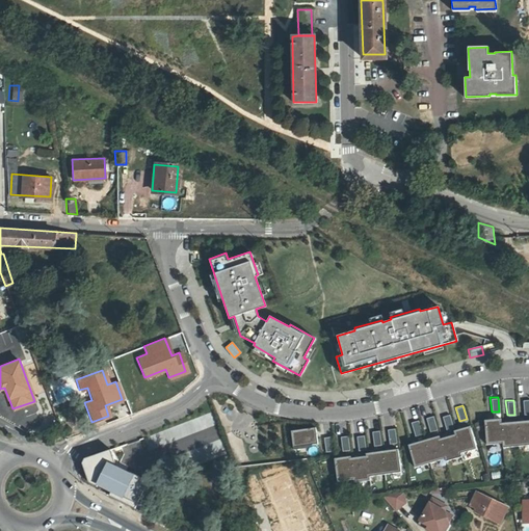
[(448,414),(441,416),(445,429),(452,427),(448,414)]
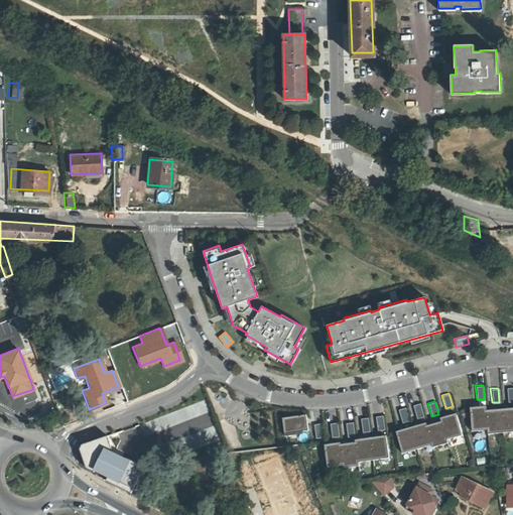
[(423,416),(419,402),(411,404),(415,418),(423,416)]
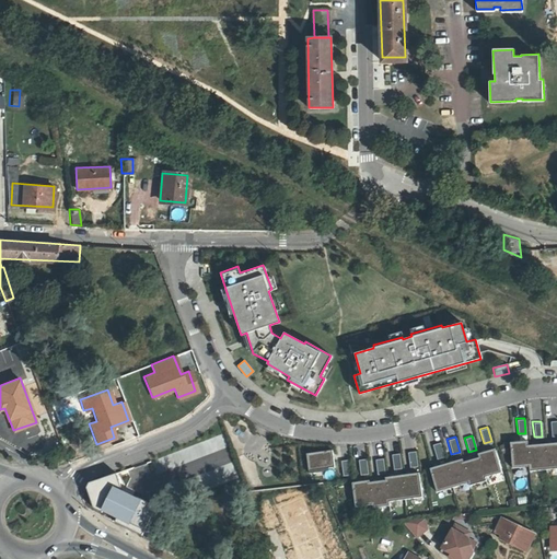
[(556,441),(526,444),(525,439),(509,441),(511,466),(528,465),(528,469),(556,466),(556,441)]
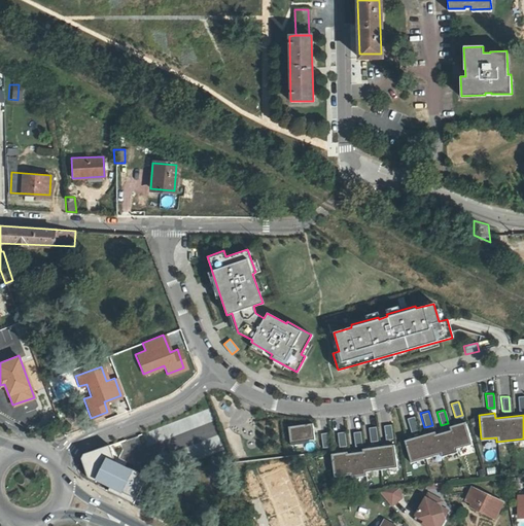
[(417,429),(413,415),(406,417),(410,431),(417,429)]
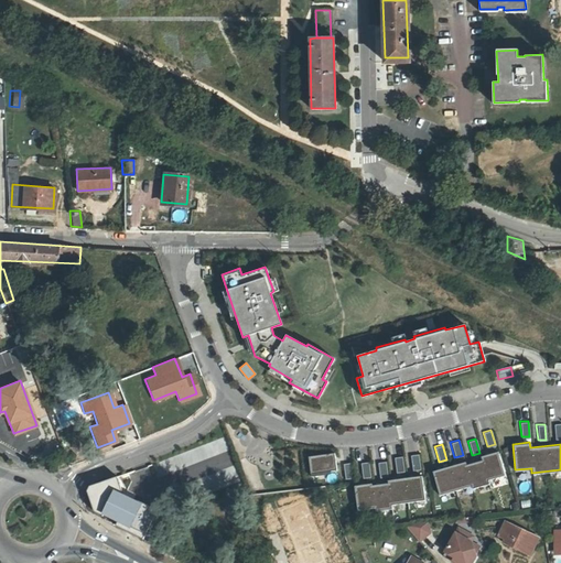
[(496,451),(479,455),(481,459),(487,479),(504,474),(496,451)]
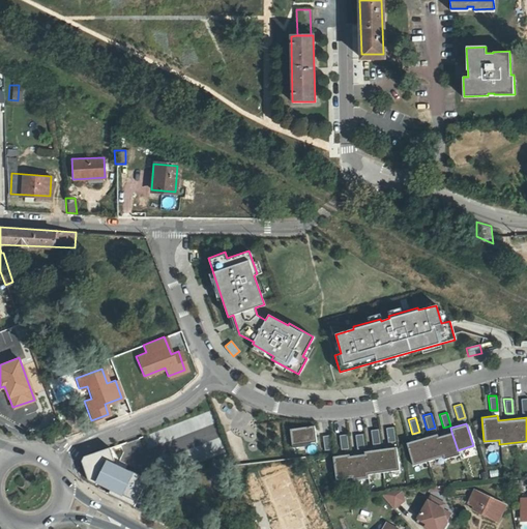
[(291,444),(316,441),(314,424),(289,429),(291,444)]
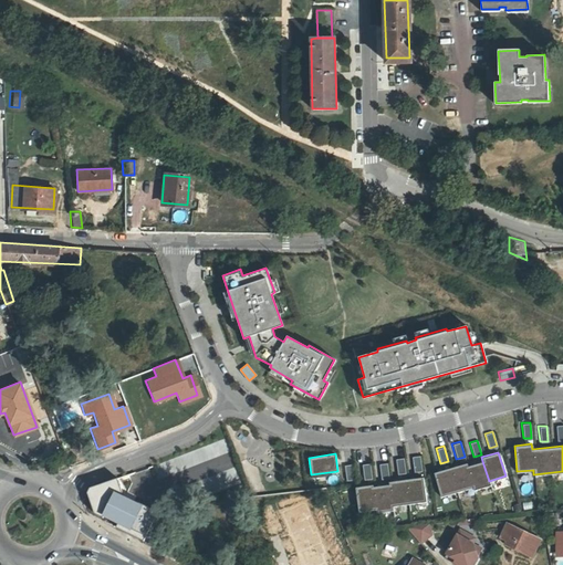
[(413,471),(421,470),(419,454),(410,456),(413,471)]
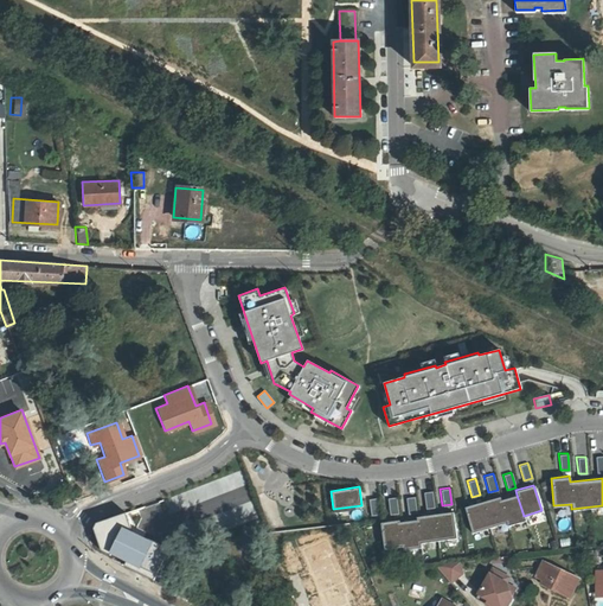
[(434,506),(431,490),(422,491),(424,508),(434,506)]
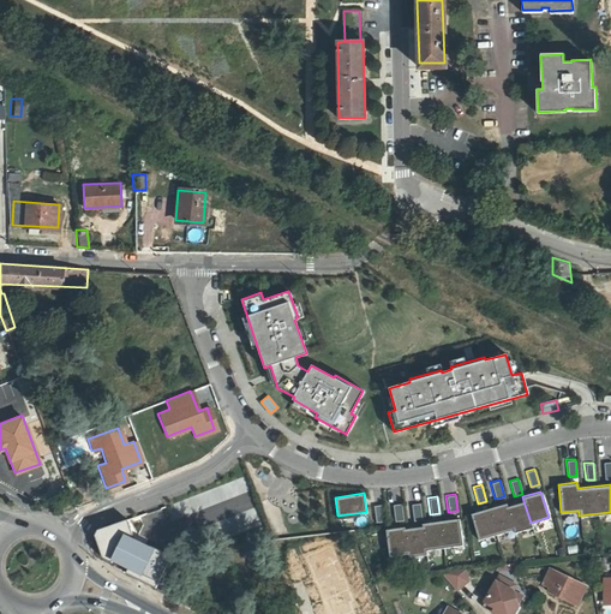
[(507,506),(513,529),(514,532),(532,526),(531,523),(523,501),(507,506)]
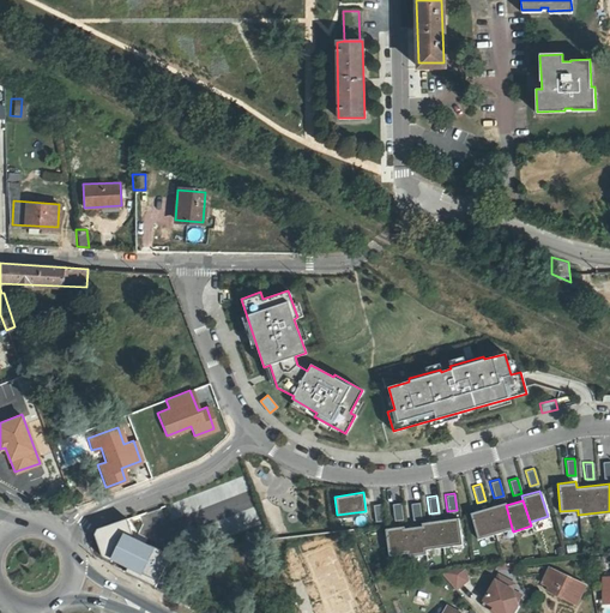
[(400,502),(391,503),(393,520),(402,518),(400,502)]
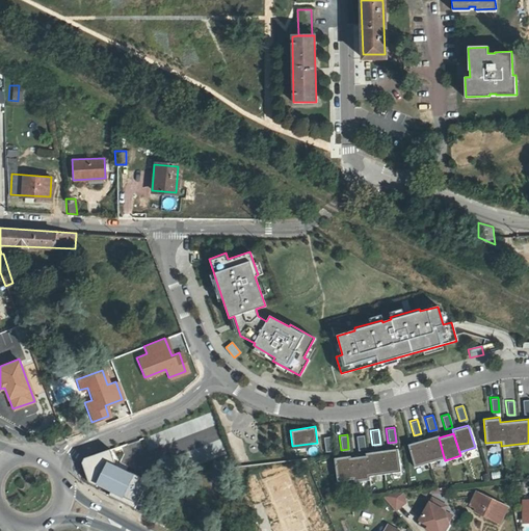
[(444,457),(439,437),(438,434),(407,444),(414,466),(444,457)]
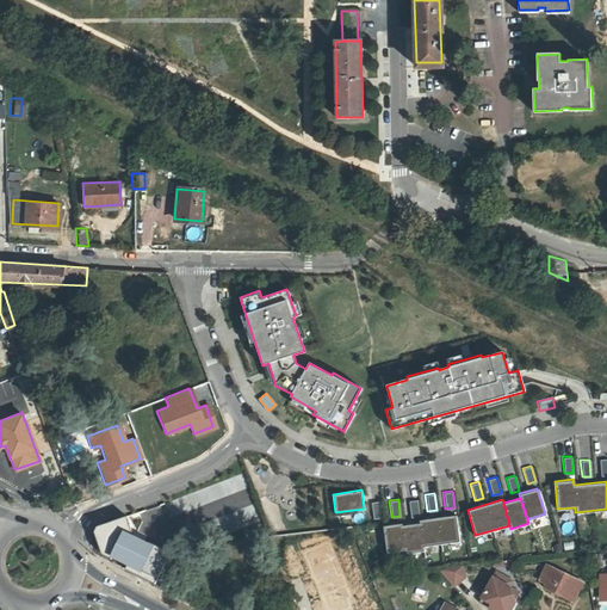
[(372,518),(382,517),(379,500),(370,501),(372,518)]
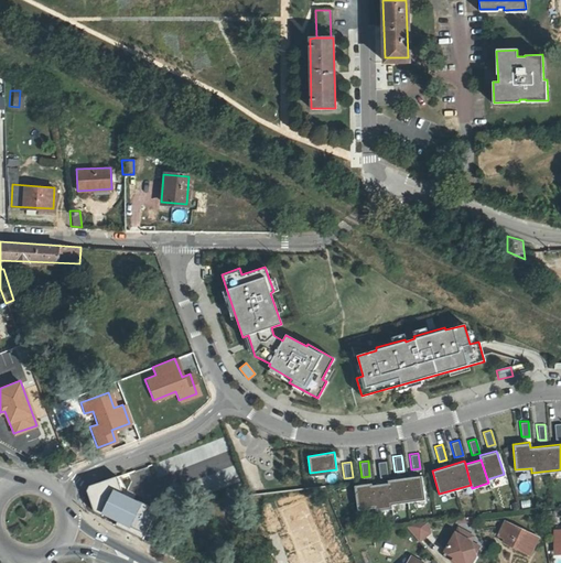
[(384,462),(376,463),(378,478),(386,477),(384,462)]
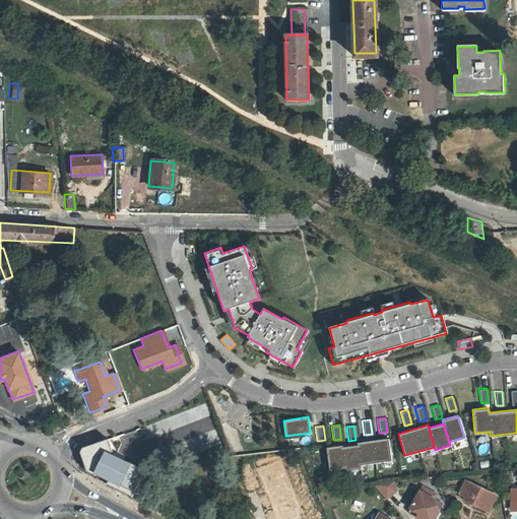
[(121,459),(112,455),(107,438),(81,447),(78,451),(85,470),(93,473),(93,472),(107,478),(105,483),(130,496),(143,468),(121,458),(121,459)]
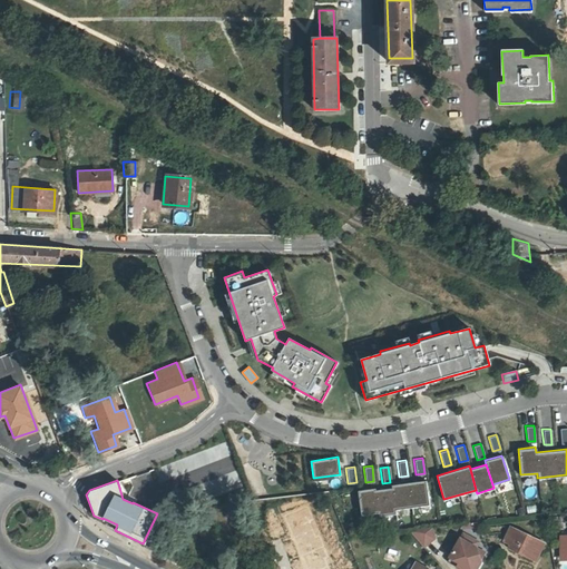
[(424,480),(391,484),(391,488),(374,490),(378,512),(378,516),(396,512),(394,509),(429,504),(424,480)]
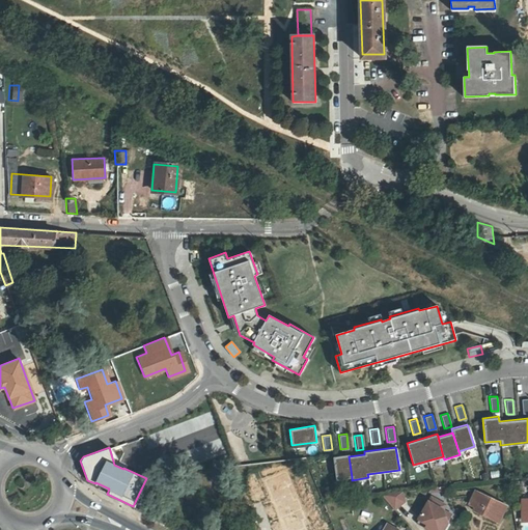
[(336,479),(352,477),(349,456),(349,454),(332,456),(336,479)]
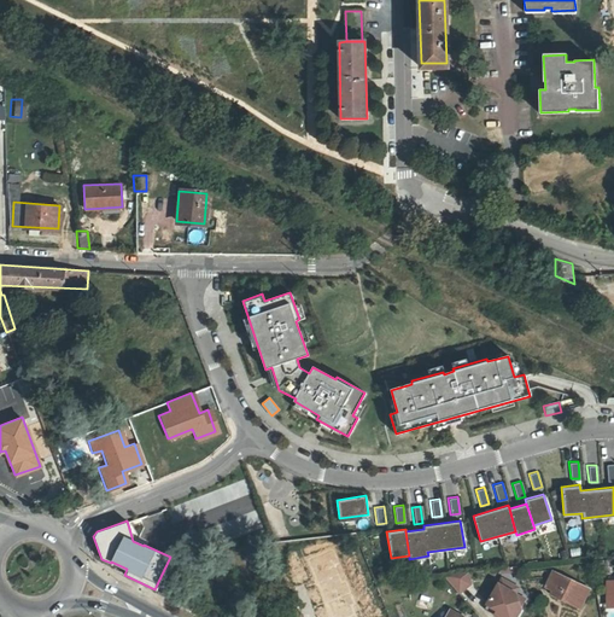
[(513,569),(496,570),(496,581),(513,581),(513,569)]
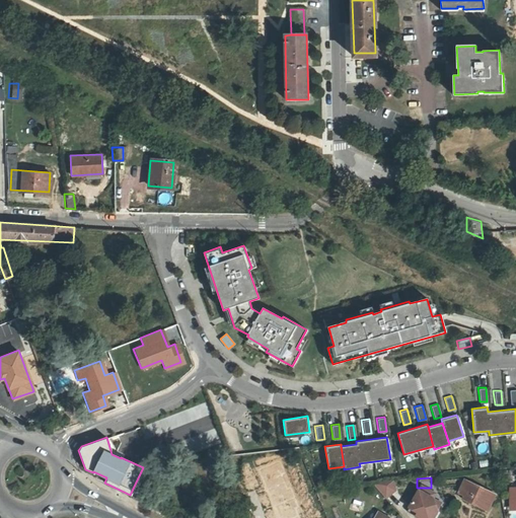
[(372,481),(384,496),(394,489),(392,478),(372,481)]
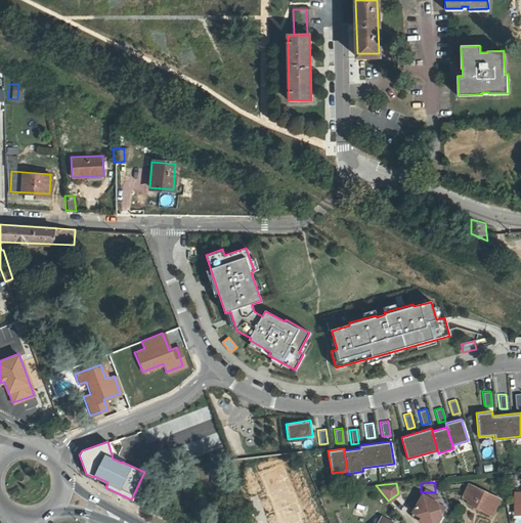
[(467,498),(466,502),(490,514),(498,498),(468,483),(462,495),(467,498)]
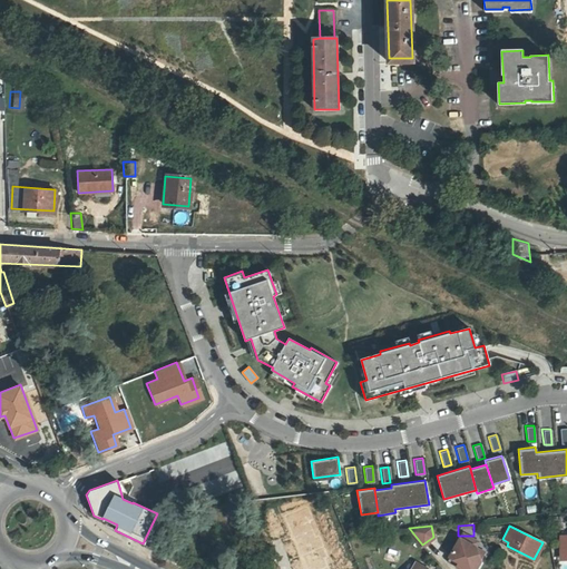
[(300,568),(322,568),(329,551),(305,543),(308,538),(293,533),(286,552),(299,557),(294,567),(300,568)]
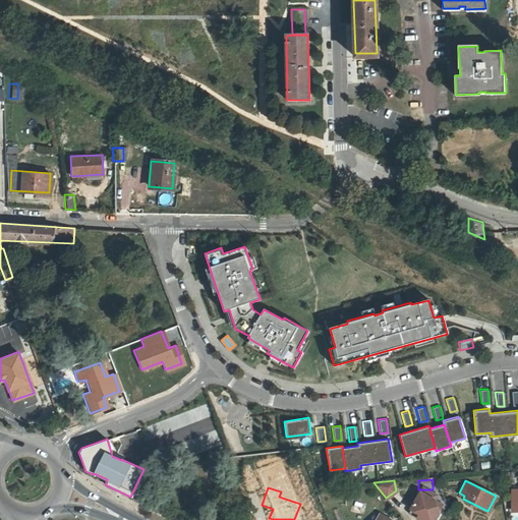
[(418,492),(416,495),(430,502),(433,499),(418,492)]
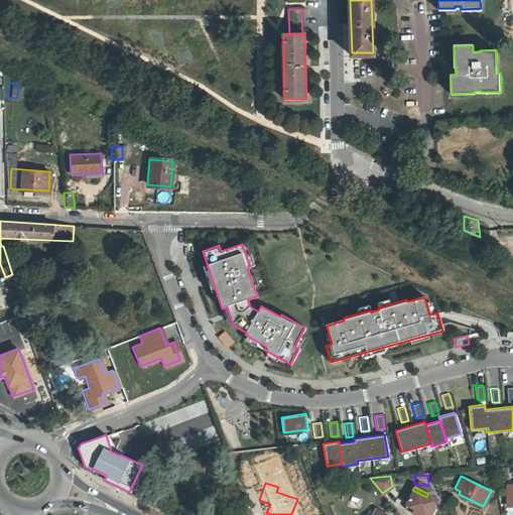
[(412,490),(403,507),(417,514),(422,514),(426,509),(429,511),(434,501),(412,490)]
